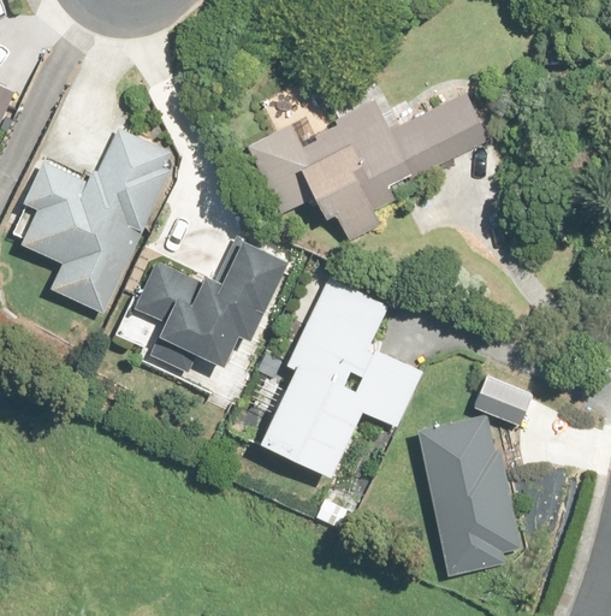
[(0,117),(12,94),(0,87),(0,117)]
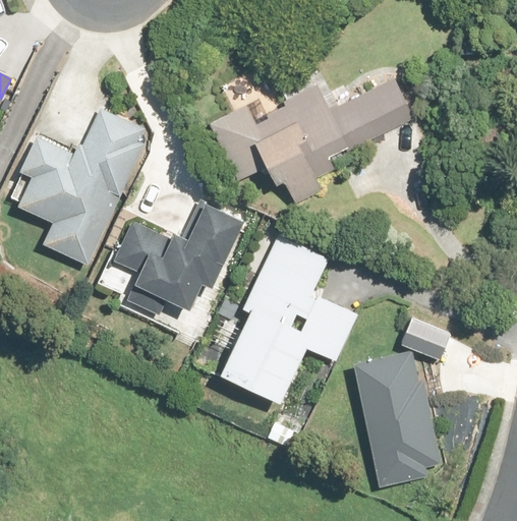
[(282,107),(265,115),(267,120),(256,124),(246,104),(207,122),(221,154),(255,138),(259,145),(275,179),(279,177),(291,203),(324,186),(319,175),(331,170),(325,156),(411,115),(395,80),(331,111),(319,84),(280,103),(282,107)]
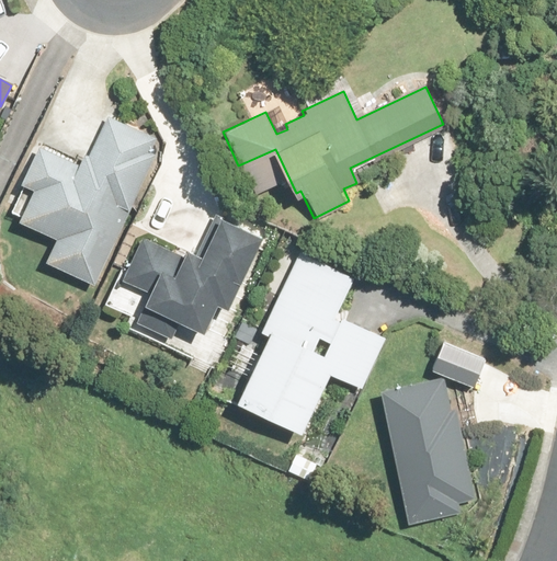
[(16,224),(55,240),(44,263),(93,285),(157,142),(100,117),(78,163),(40,146),(10,210),(21,215),(16,224)]
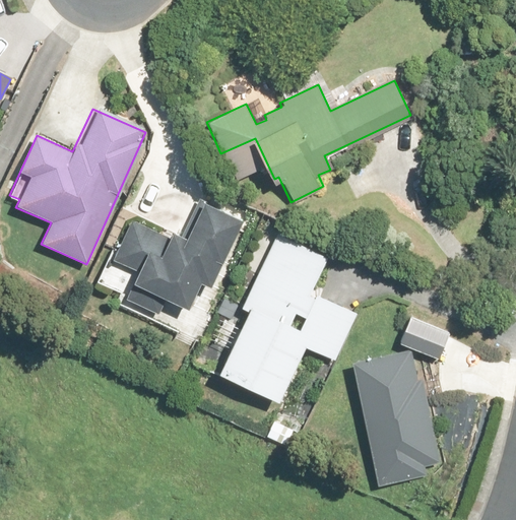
[(206,205),(190,242),(171,233),(168,238),(128,220),(116,248),(113,247),(97,282),(128,297),(134,283),(165,298),(153,322),(191,339),(244,222),(206,205)]
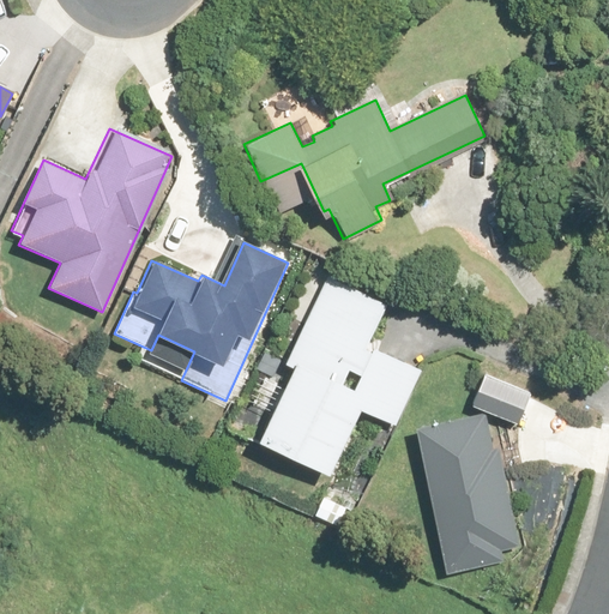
[(422,369),(367,344),(385,304),(327,277),(287,365),(295,368),(260,443),(332,475),(362,410),(396,426),(422,369)]
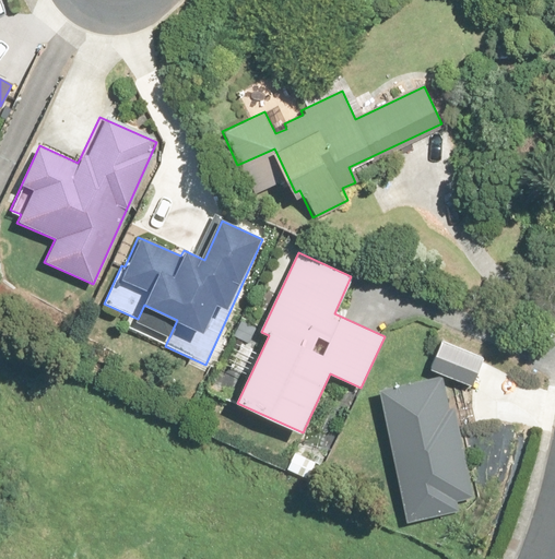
[(424,344),(414,371),(459,388),(470,360),(424,344)]
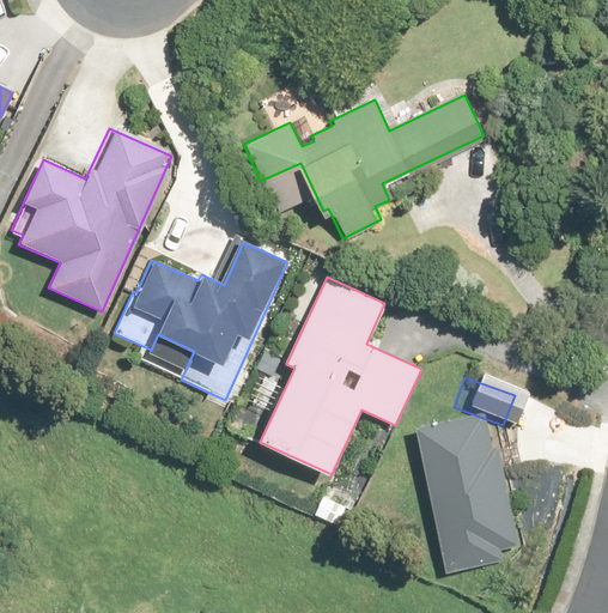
[(433,580),(488,568),(502,553),(474,420),(403,436),(433,580)]
